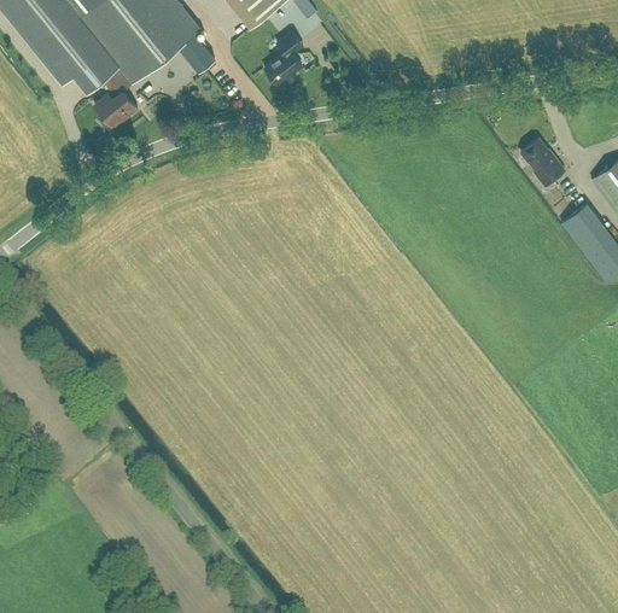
[(174,0),(0,0),(0,6),(63,86),(75,76),(88,93),(94,88),(103,89),(106,87),(111,92),(94,105),(112,128),(121,121),(122,122),(136,110),(122,93),(178,48),(193,35),(199,30),(174,0)]
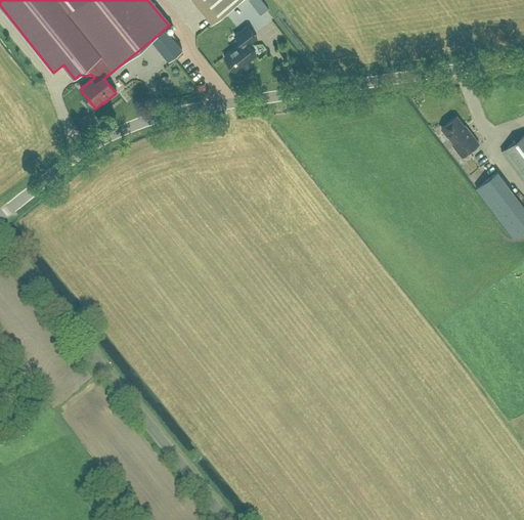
[(190,0),(212,26),(244,0),(190,0)]
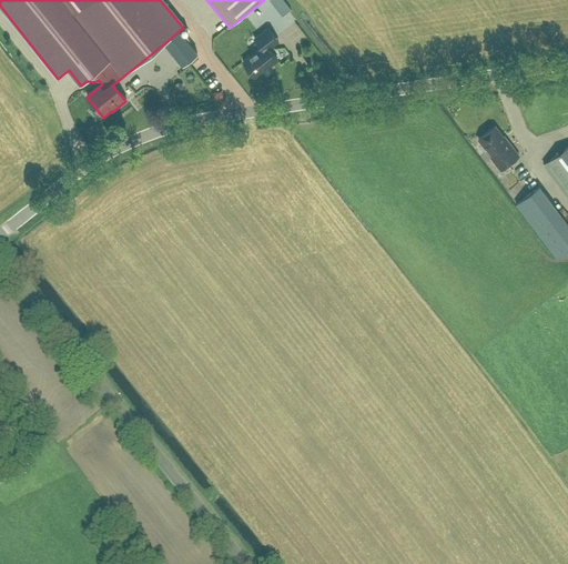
[(275,10),(283,3),(281,0),(272,0),(269,2),(275,10)]
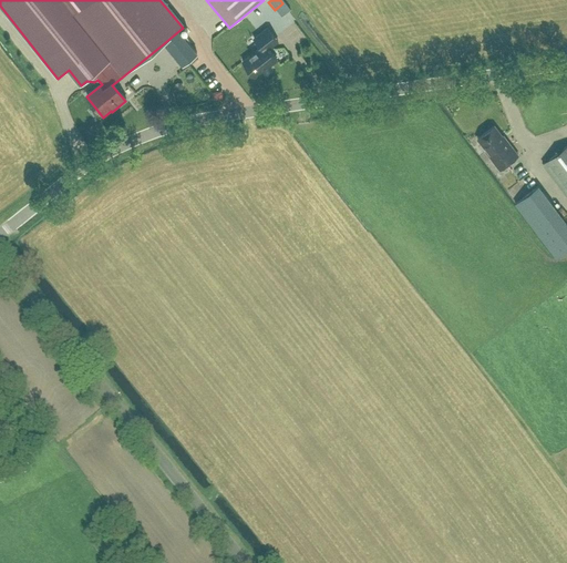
[(255,80),(261,74),(264,77),(271,71),(269,68),(277,62),(268,51),(278,43),(267,31),(254,42),(260,51),(243,64),(255,80)]
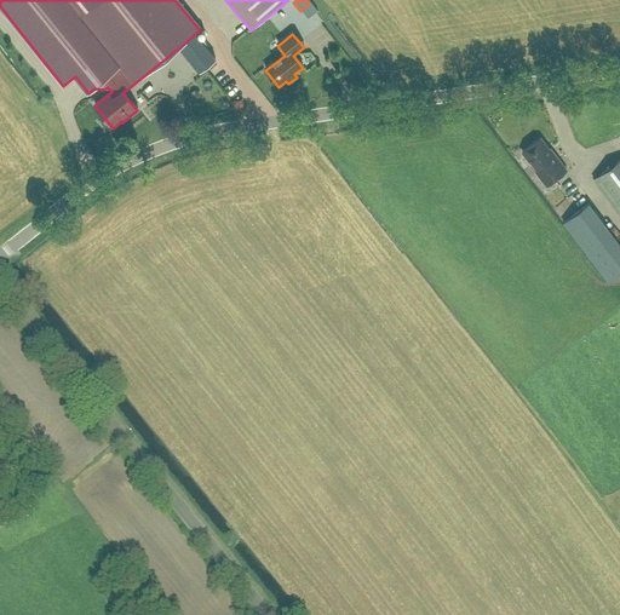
[(194,35),(178,49),(189,62),(199,74),(206,68),(216,61),(208,52),(205,49),(201,44),(194,35)]
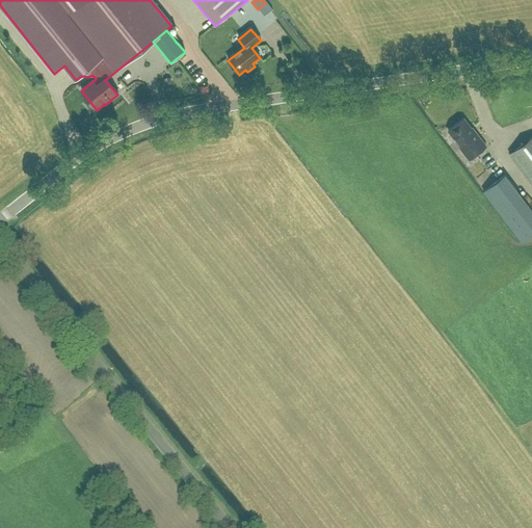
[(474,134),(463,121),(448,133),(456,143),(455,144),(469,162),(486,149),(478,138),(475,134),(474,134)]
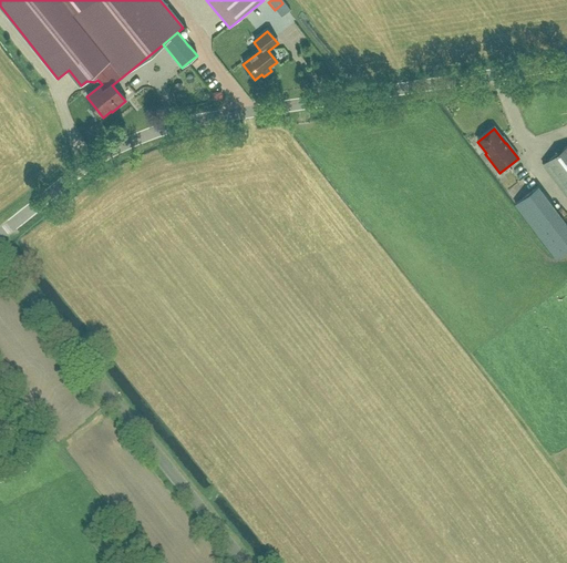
[(566,200),(566,149),(543,167),(566,200)]
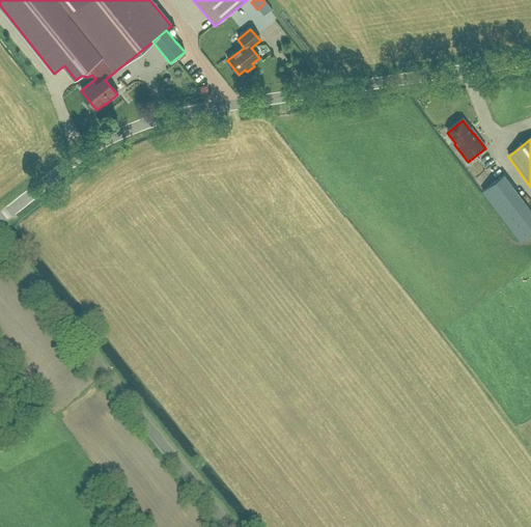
[(512,190),(500,173),(478,190),(492,206),(512,190)]
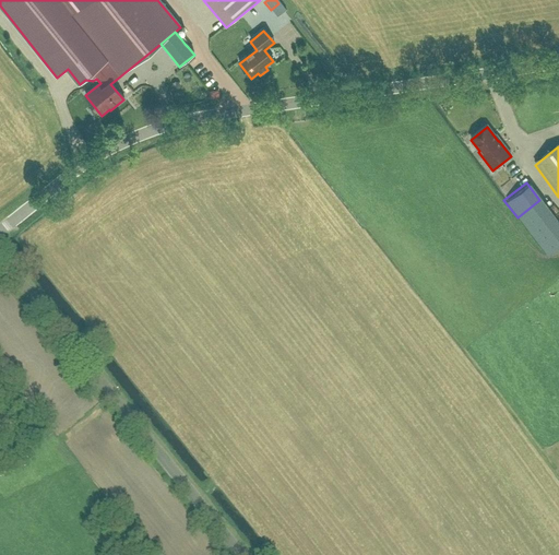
[(558,224),(555,220),(533,236),(547,256),(558,247),(558,224)]
